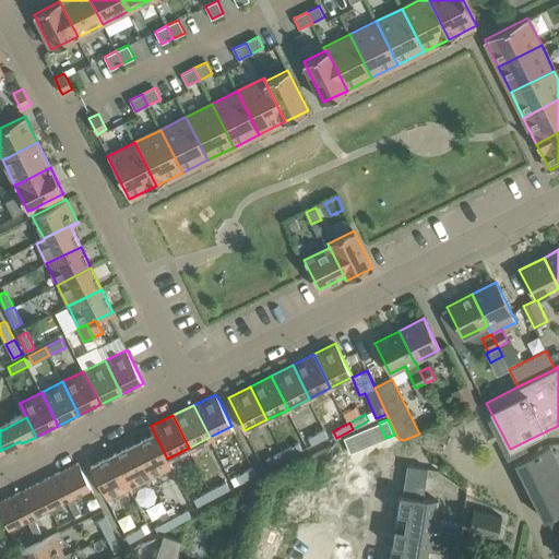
[(385,438),(379,423),(370,426),(377,442),(385,438)]
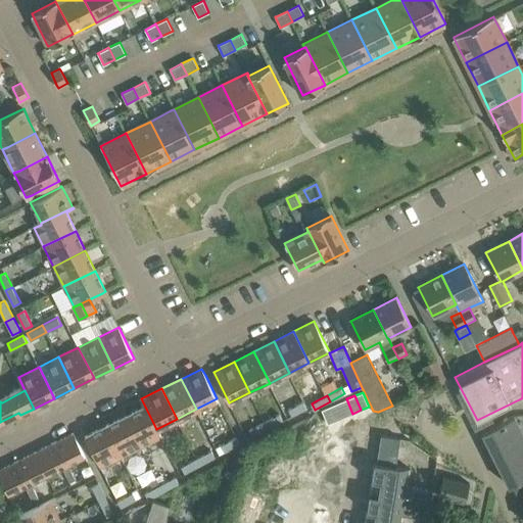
[(148,433),(156,429),(141,398),(140,399),(143,407),(125,416),(141,447),(153,441),(148,433)]
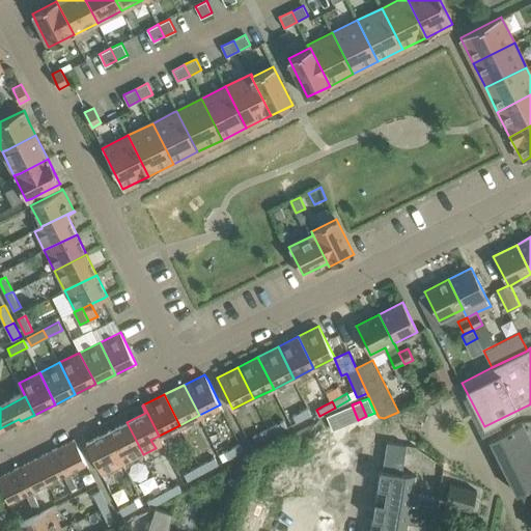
[(358,420),(352,404),(343,409),(350,423),(358,420)]
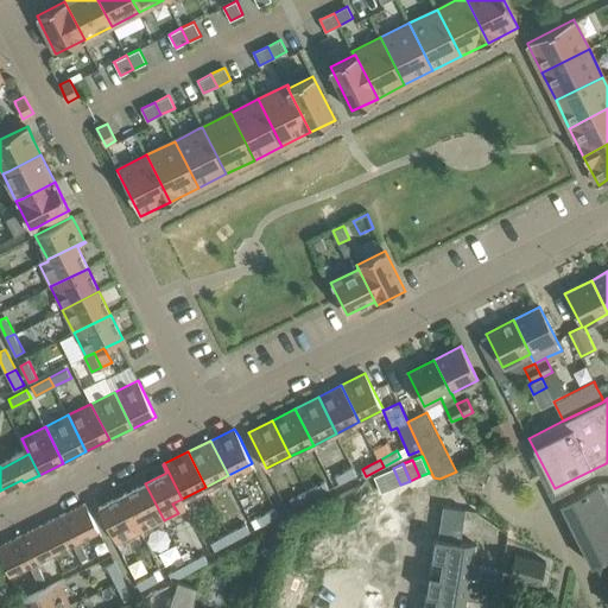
[(341,482),(359,473),(354,464),(336,474),(341,482)]
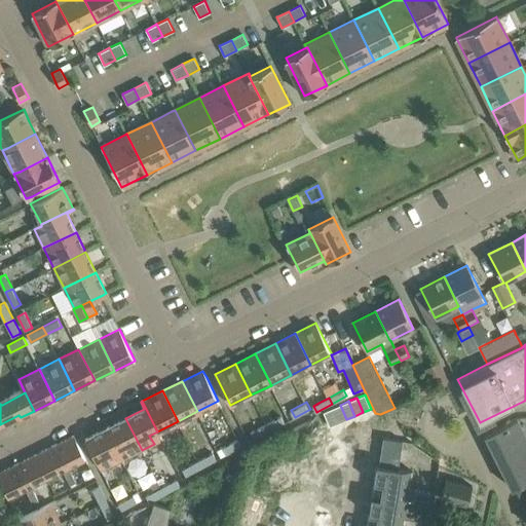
[(346,419),(340,405),(332,408),(338,422),(346,419)]
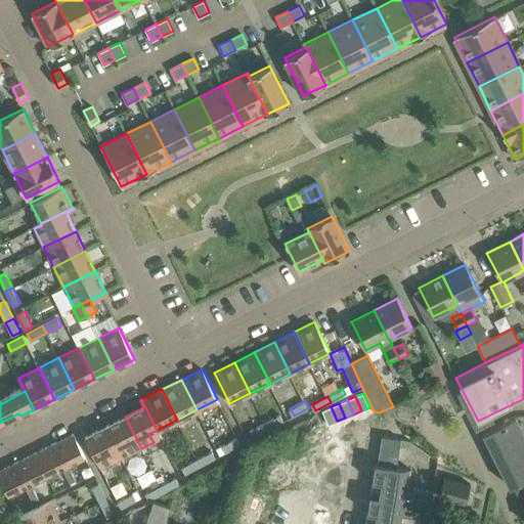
[(337,421),(331,406),(322,410),(329,425),(337,421)]
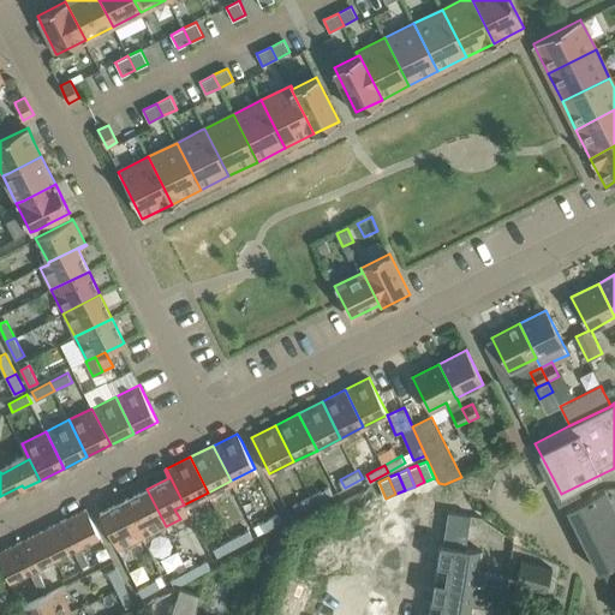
[(315,505),(335,494),(330,485),(311,495),(315,505)]
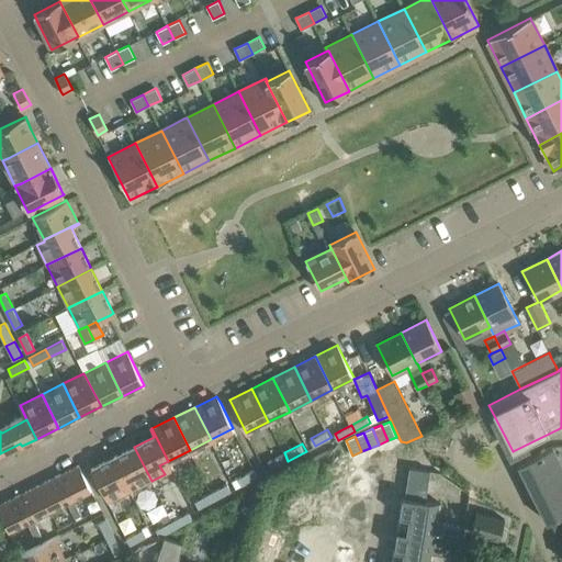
[(131,492),(152,481),(134,447),(113,458),(131,492)]
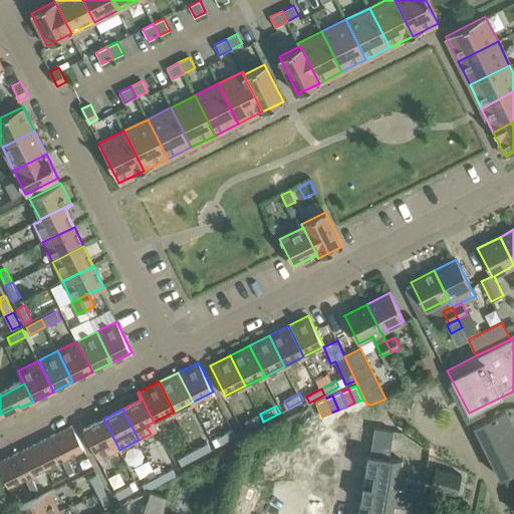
[(513,426),(505,409),(474,424),(485,445),(489,443),(495,454),(490,456),(501,478),(503,477),(513,498),(513,426)]
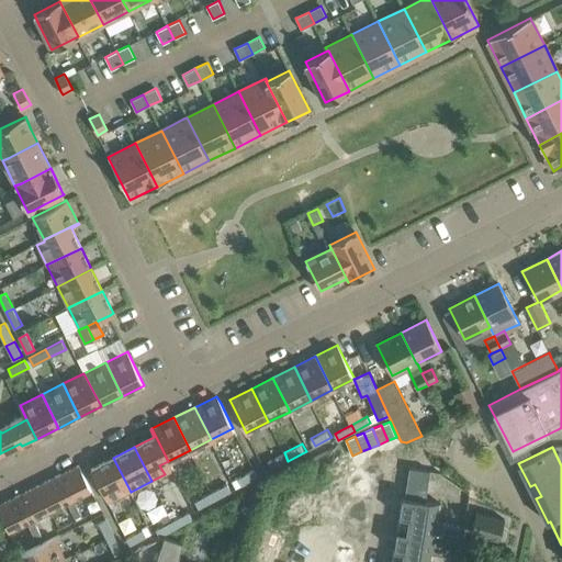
[(272,469),(288,461),(284,452),(268,461),(272,469)]
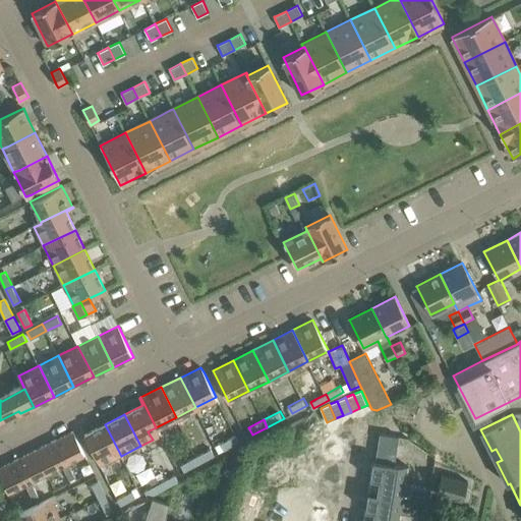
[(101,466),(121,456),(105,424),(84,435),(101,466)]
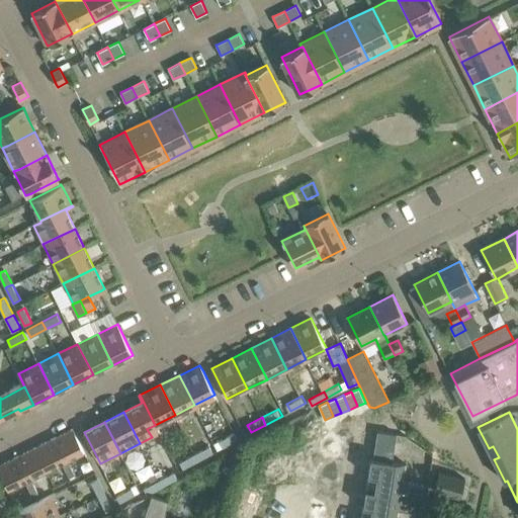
[(83,450),(76,436),(73,429),(54,438),(64,460),(69,457),(83,450)]
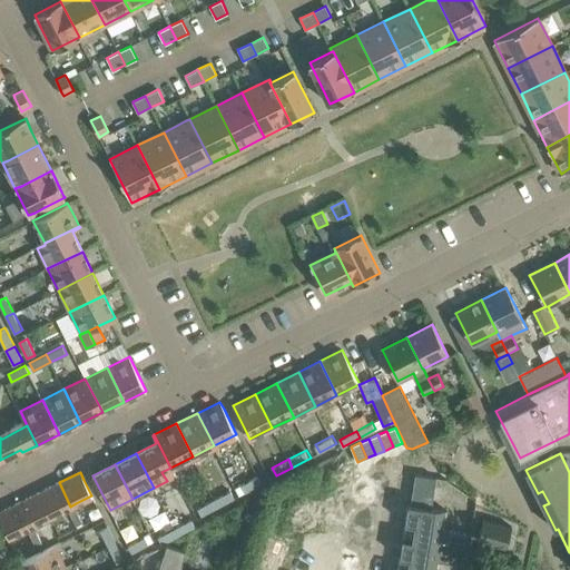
[(246,492),(262,483),(257,477),(243,484),(246,492)]
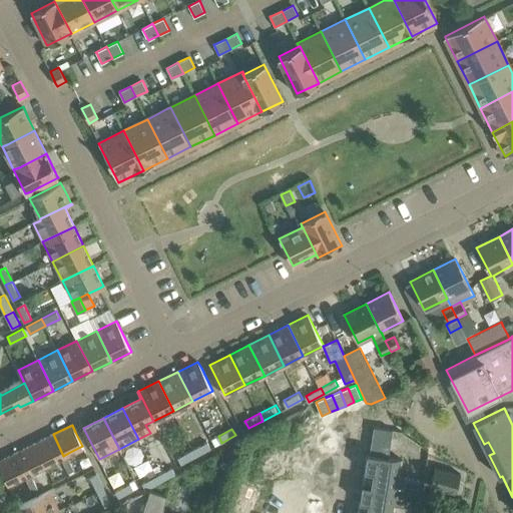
[(367,456),(362,488),(422,497),(424,483),(398,479),(401,461),(388,459),(392,432),(373,430),(369,456),(367,456)]
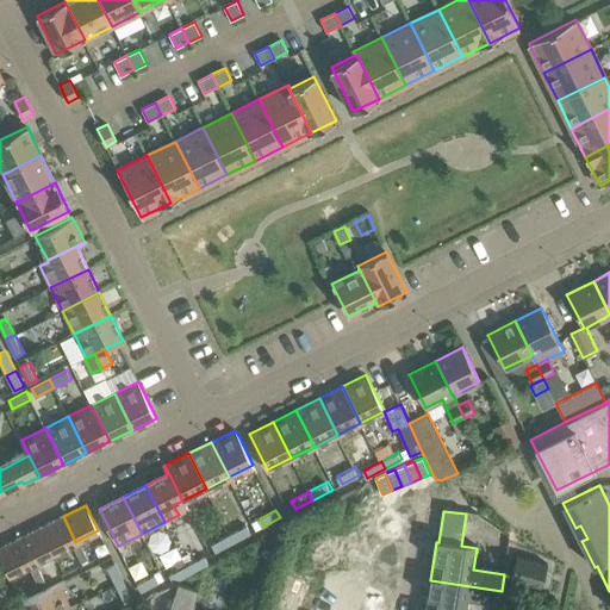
[(54,553),(75,542),(63,516),(41,527),(54,553)]
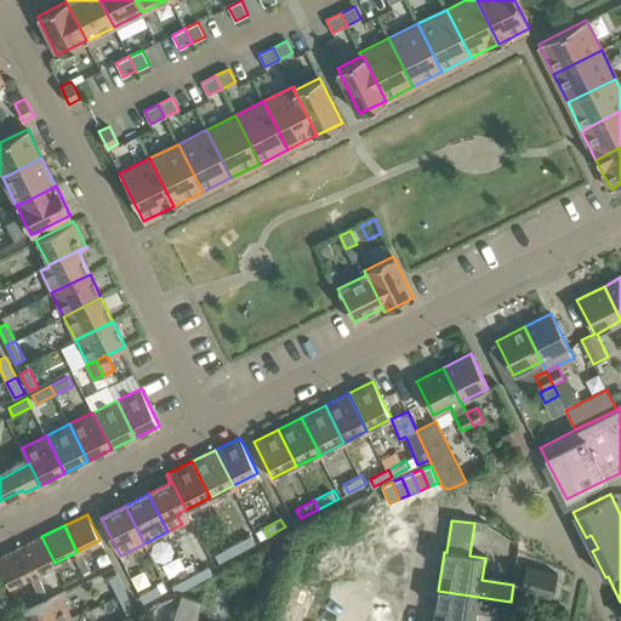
[(239,552),(257,542),(252,534),(234,543),(239,552)]
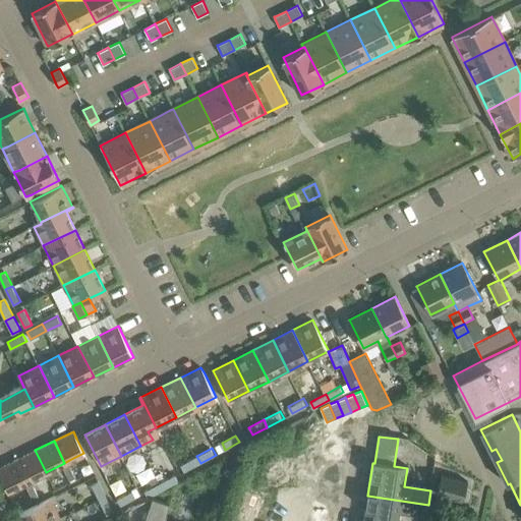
[(26,481),(46,472),(35,450),(16,460),(26,481)]
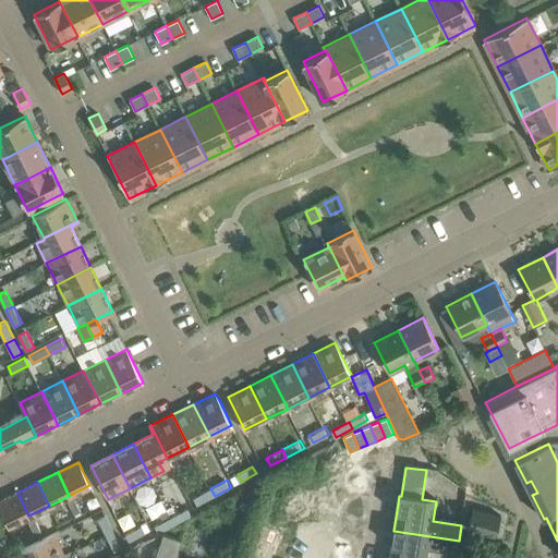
[(198,505),(215,496),(210,488),(194,496),(198,505)]
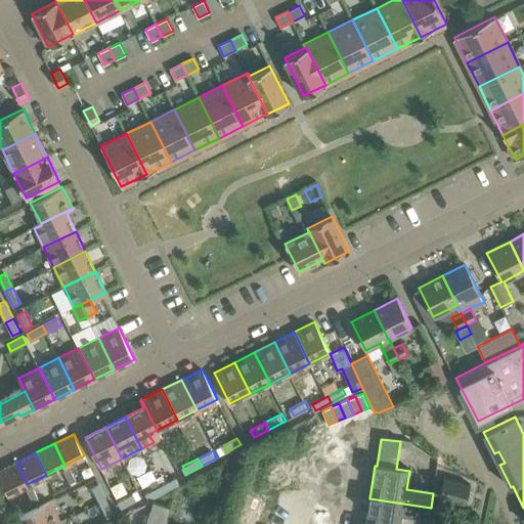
[(25,485),(27,484),(16,463),(0,470),(0,478),(8,494),(25,486),(25,485)]
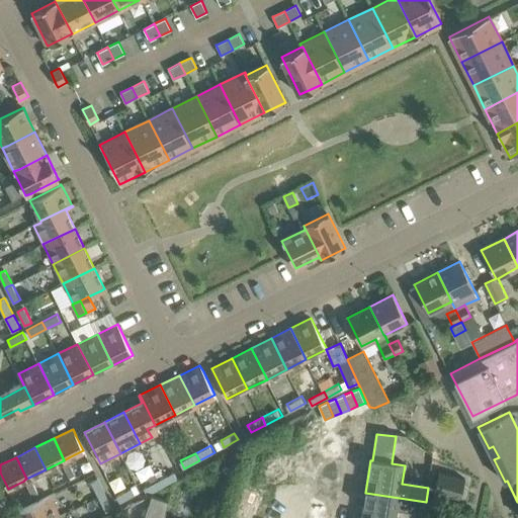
[(433,491),(459,498),(464,479),(439,470),(433,491)]
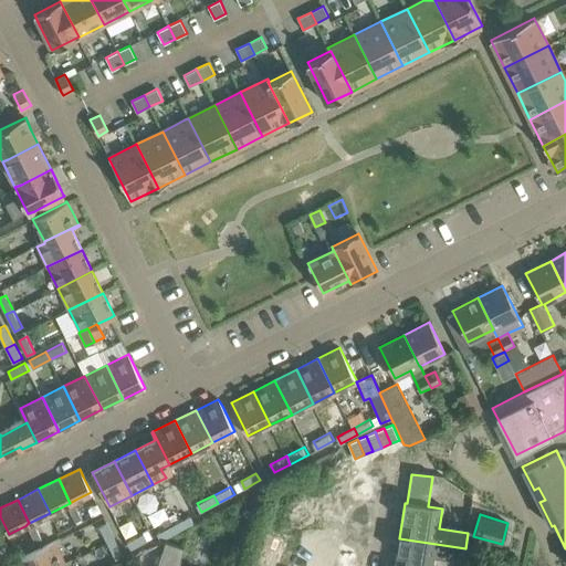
[(171,525),(176,532),(194,522),(190,515),(171,525)]
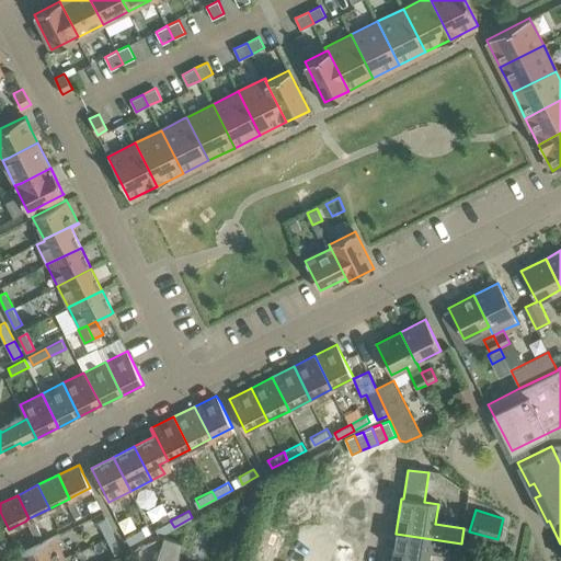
[(105,539),(114,534),(106,517),(98,522),(105,539)]
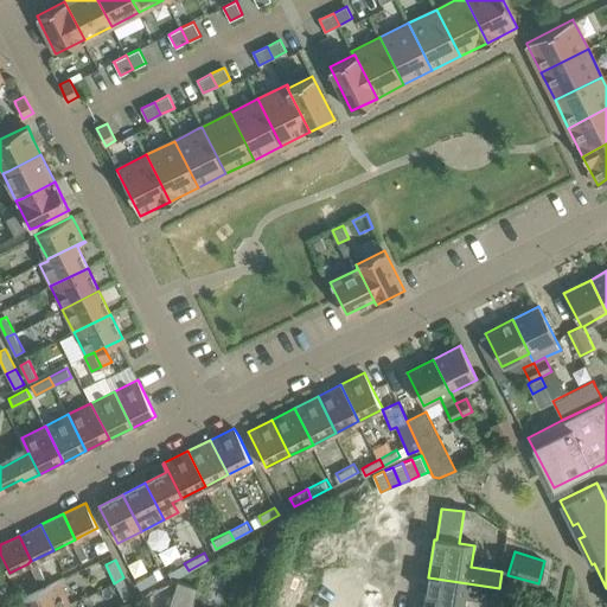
[(172,580),(189,570),(184,563),(167,572),(172,580)]
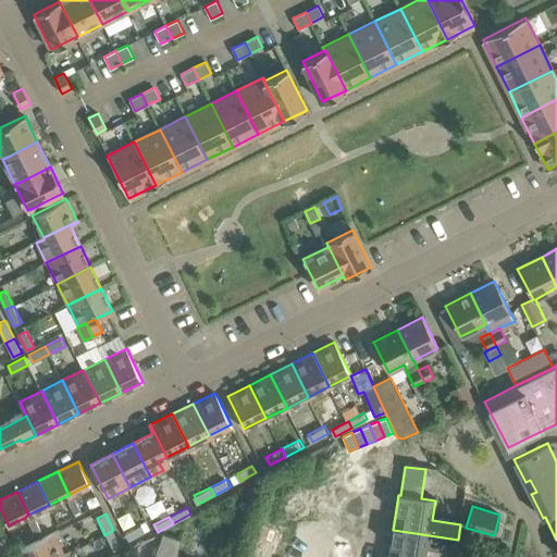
[(131,540),(146,531),(143,523),(126,532),(131,540)]
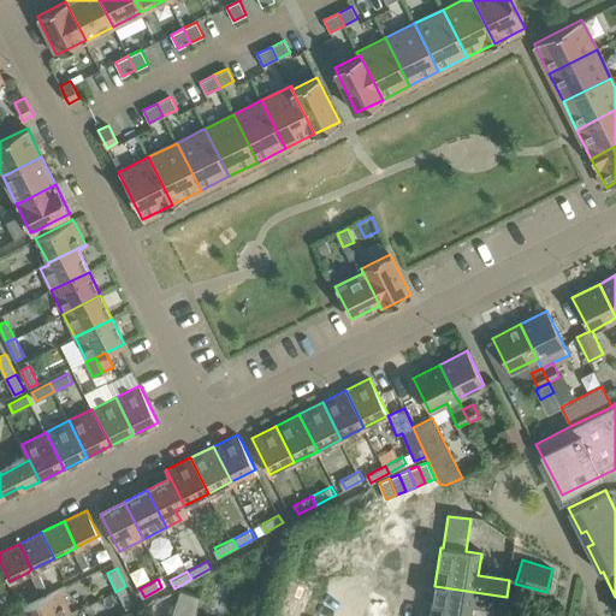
[(125,610),(135,605),(125,586),(116,592),(125,610)]
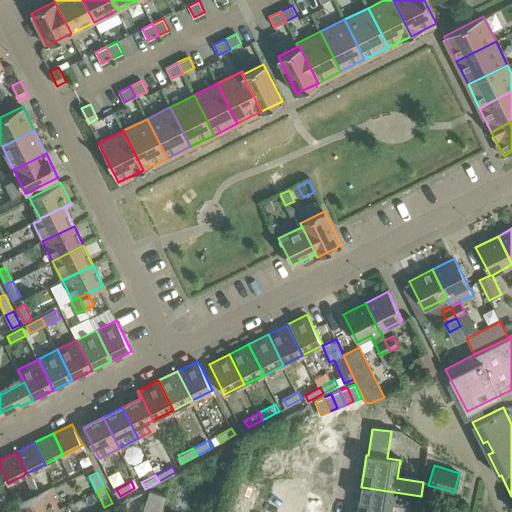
[(361,487),(357,511),(391,511),(393,506),(420,510),(421,496),(361,487)]
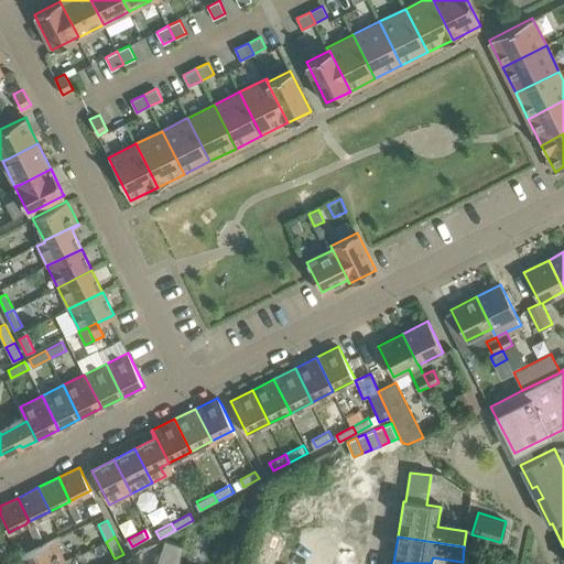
[(24,563),(60,563),(65,562),(54,539),(20,556),(24,563)]
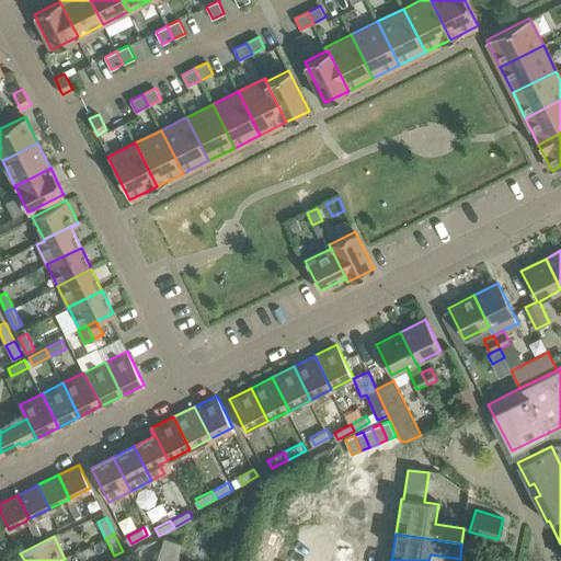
[(178,560),(182,542),(164,537),(157,560),(178,560)]
